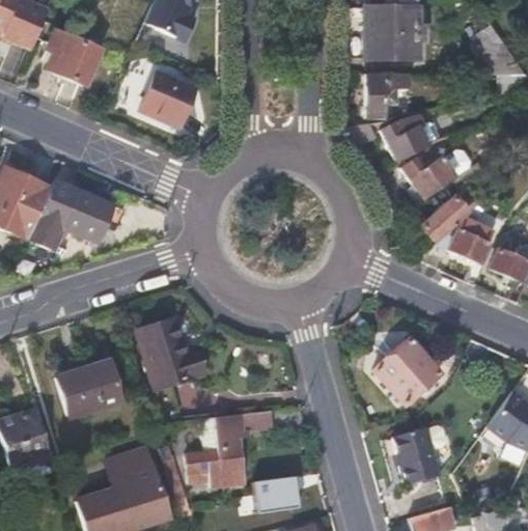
[(21,0),(0,0),(0,29),(10,33),(8,37),(31,48),(47,12),(21,0)]
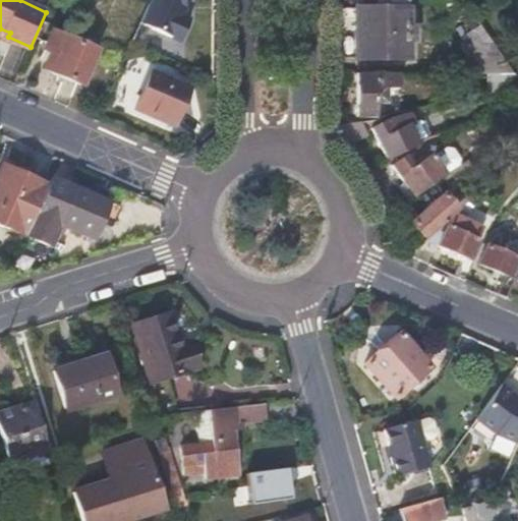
[(151,0),(142,21),(183,39),(192,17),(183,13),(189,0),(151,0)]
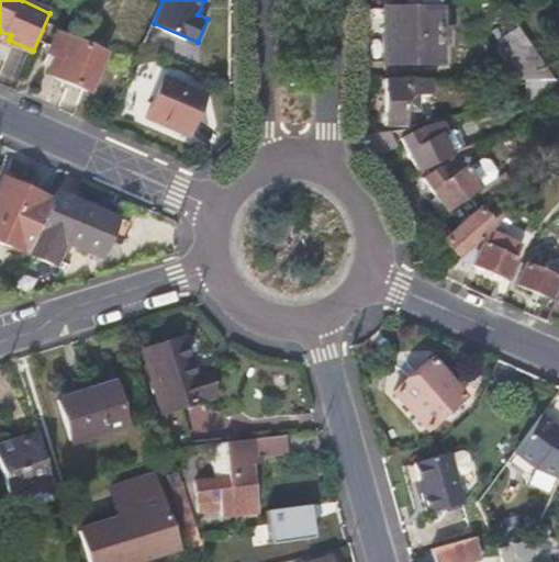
[(388,64),(443,64),(443,42),(449,42),(449,31),(443,31),(442,0),(414,0),(414,9),(388,9),(388,64)]
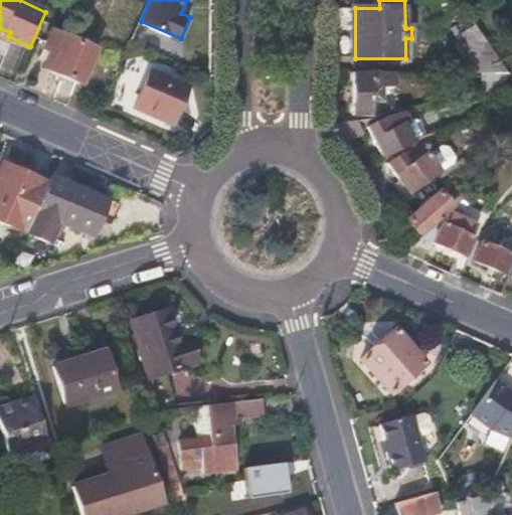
[(143,23),(137,36),(160,47),(166,34),(143,23)]
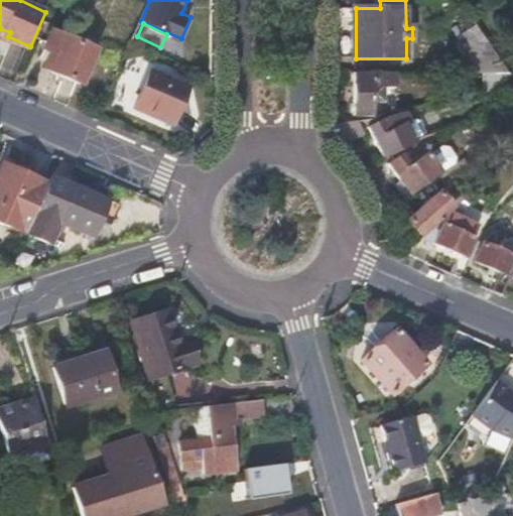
[(96,49),(53,29),(45,49),(50,52),(44,67),(82,84),(96,49)]
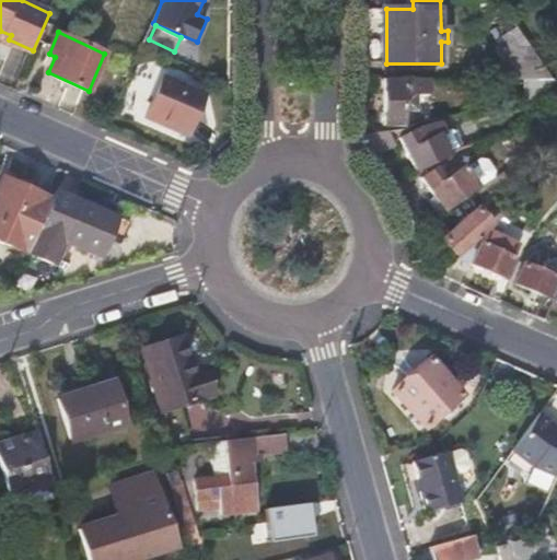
[(500,53),(514,79),(556,80),(523,32),(506,39),(510,48),(500,53)]
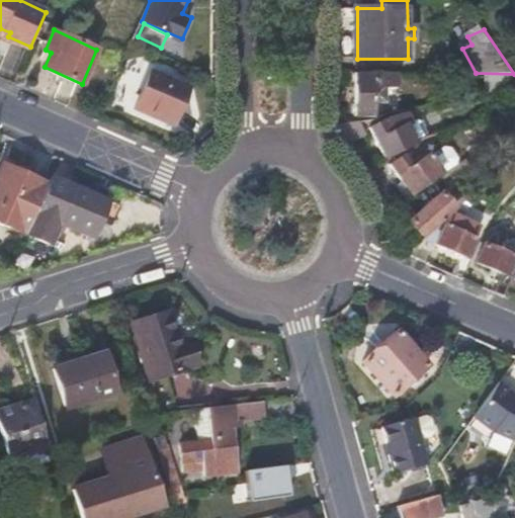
[(115,102),(135,109),(151,66),(132,59),(115,102)]
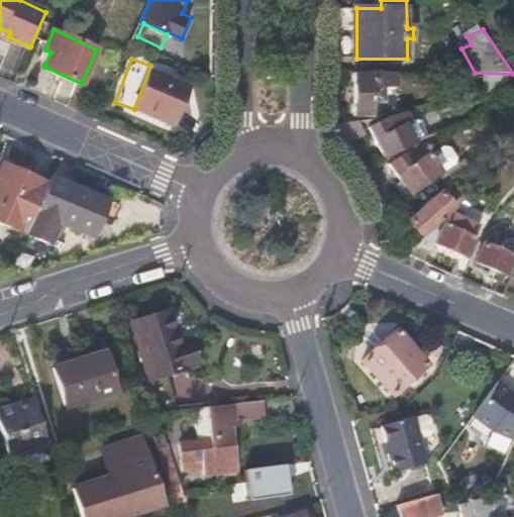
[(188,86),(151,71),(137,108),(174,123),(188,86)]
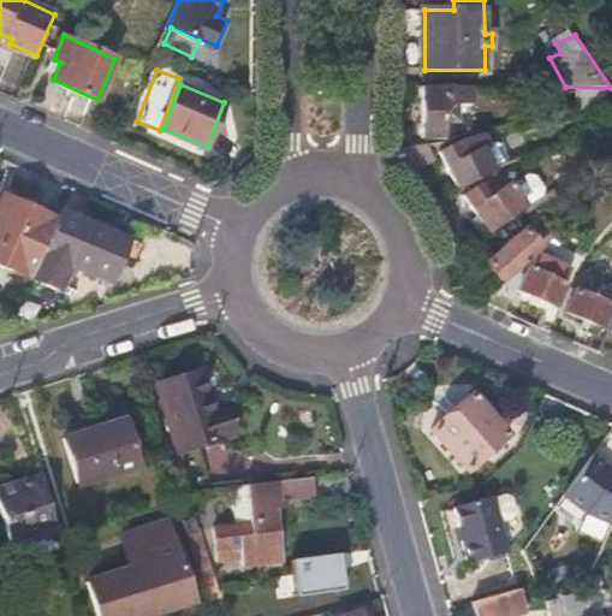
[(475,106),(475,87),(425,86),(426,137),(446,137),(446,123),(459,123),(459,107),(475,106)]
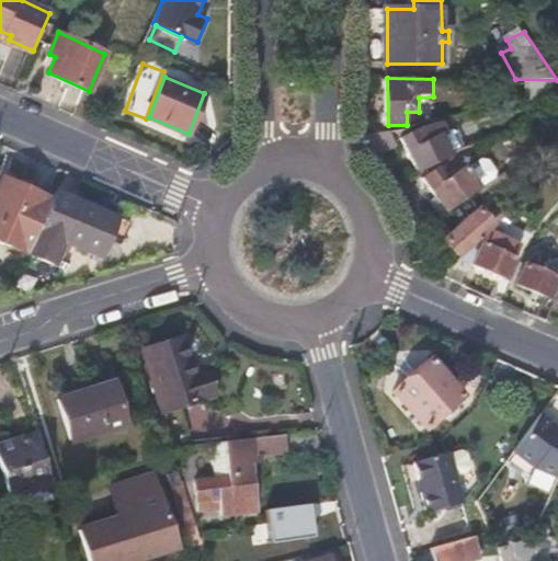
[(454,155),(437,128),(421,133),(405,139),(420,171),(454,155)]
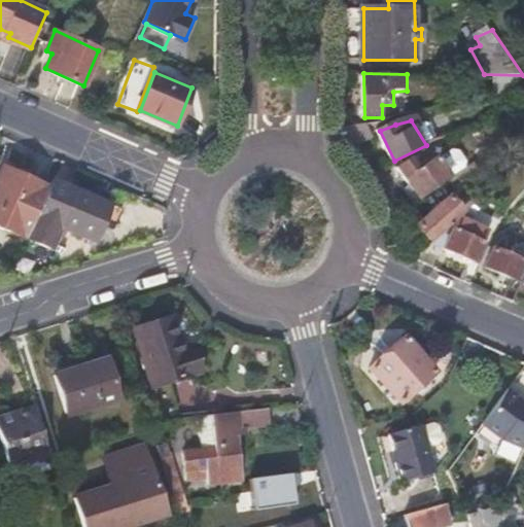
[(450,174),(440,160),(437,163),(429,153),(418,157),(396,168),(418,197),(450,174)]
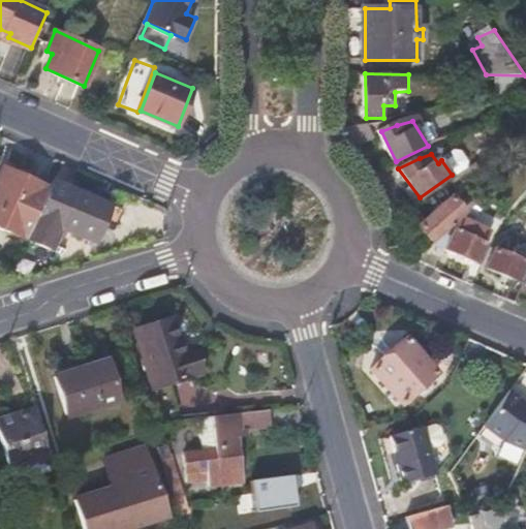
[(485,172),(478,161),(454,179),(461,191),(420,226),(433,242),(471,207),(472,209),(486,197),(473,182),(485,172)]
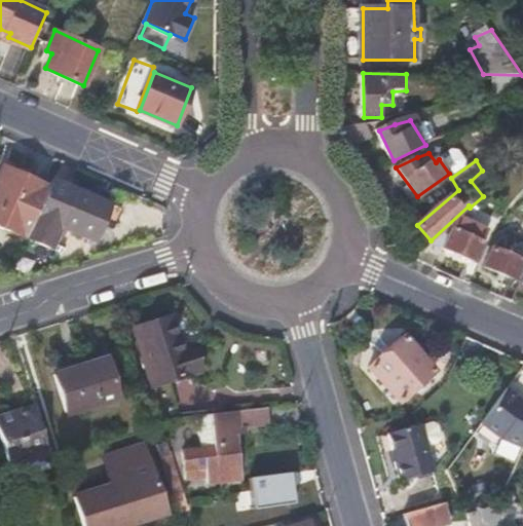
[(43,202),(48,187),(5,168),(0,179),(0,223),(28,236),(43,202)]
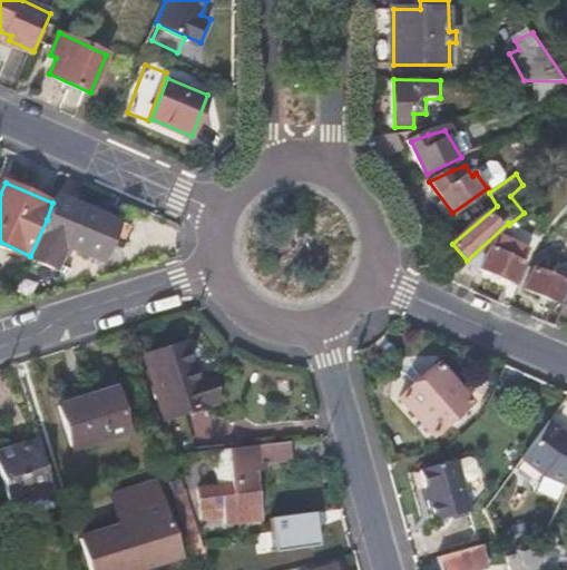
[(47,219),(30,256),(56,268),(66,245),(98,258),(107,242),(132,252),(139,235),(82,207),(81,210),(54,198),(52,203),(47,219)]
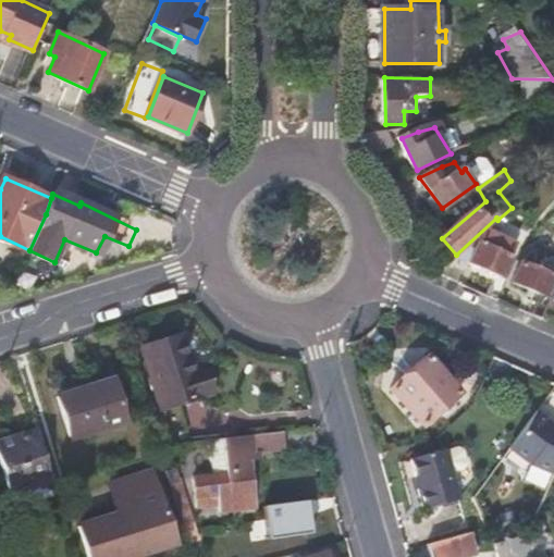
[(472,262),(482,237),(490,231),(487,231),(447,267),(467,274),(472,262)]
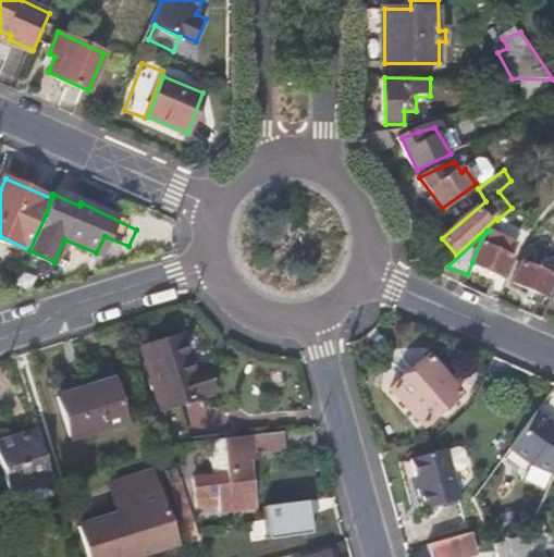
[(490,231),(482,237),(472,262),(504,276),(517,243),(490,231)]
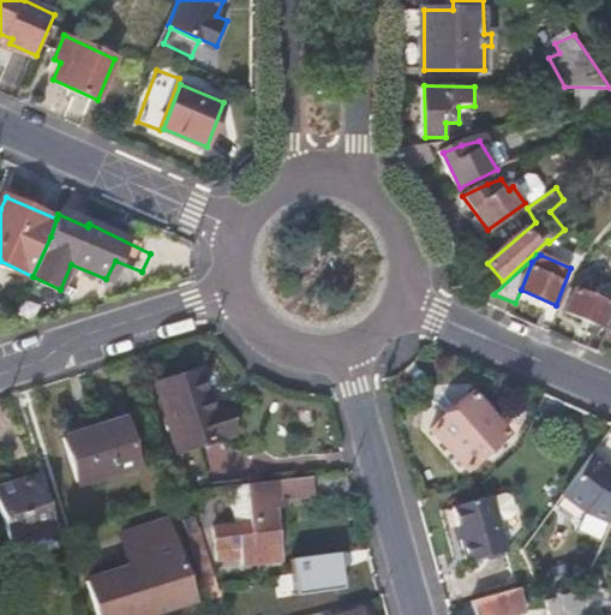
[(594,322),(585,345),(599,351),(610,324),(610,278),(593,269),(585,292),(576,288),(567,310),(594,322)]
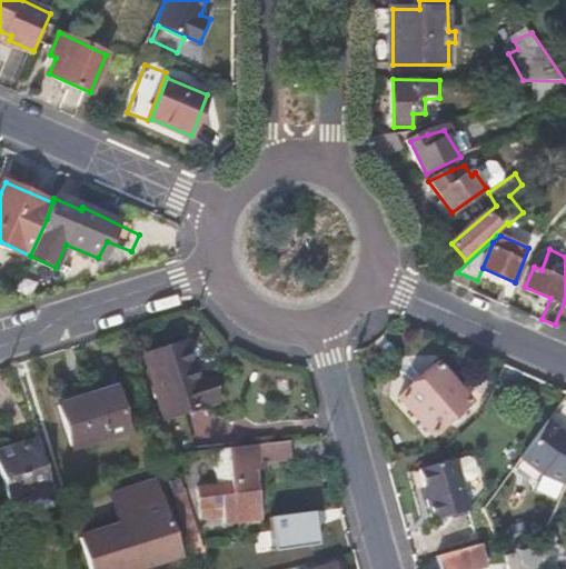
[(147,355),(167,416),(219,400),(210,375),(201,378),(189,341),(147,355)]
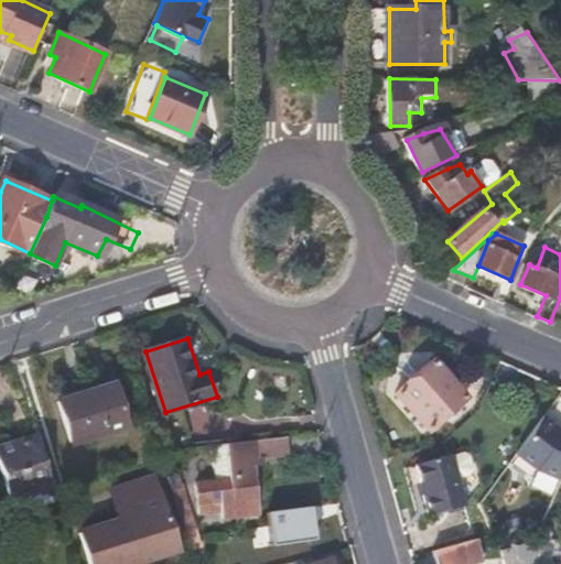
[(398,393),(431,430),(468,396),(435,360),(398,393)]
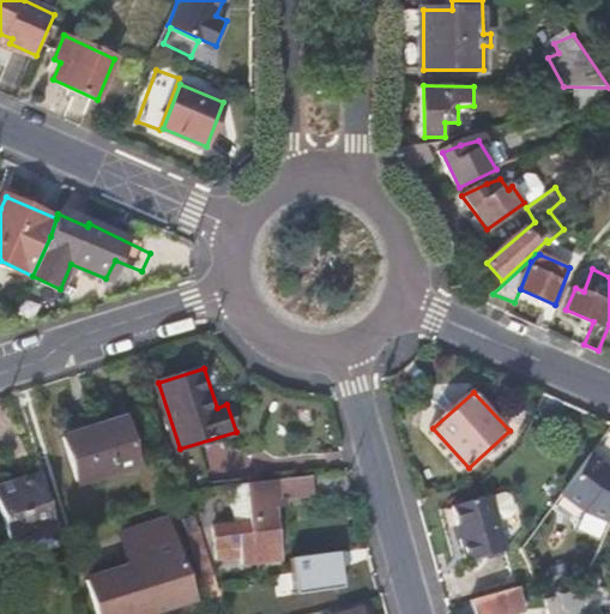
[(68,441),(80,481),(140,463),(128,423),(68,441)]
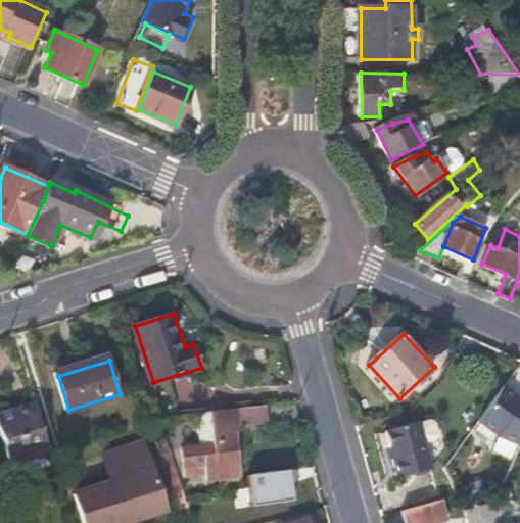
[(519,391),(511,413),(519,417),(519,391)]
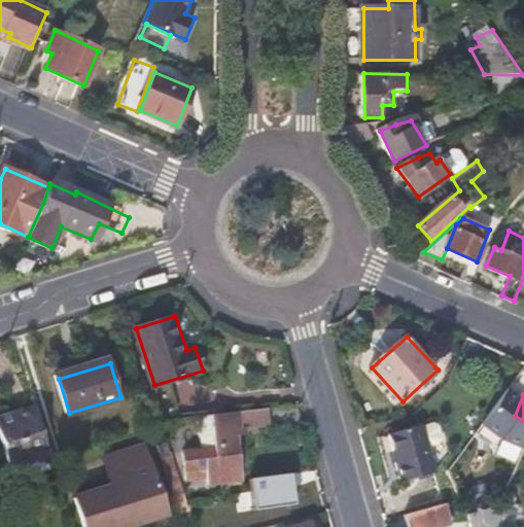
[(47,453),(32,407),(0,415),(0,434),(8,464),(47,453)]
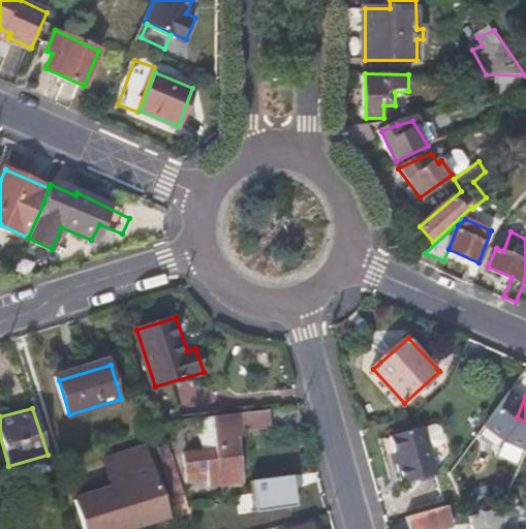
[(271,408),(242,412),(244,428),(272,425),(271,408)]
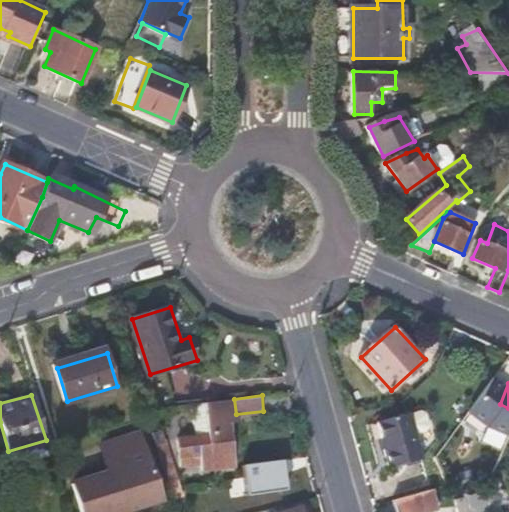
[(379,419),(392,468),(425,460),(417,431),(428,428),(430,423),(427,412),(423,409),(411,412),(411,411),(379,419)]
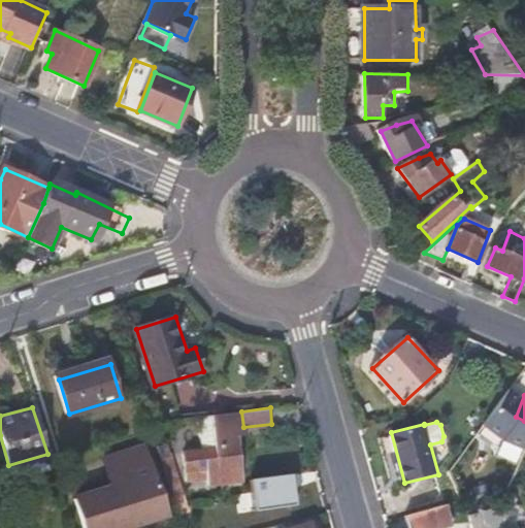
[(175,499),(188,497),(169,443),(159,447),(175,499)]
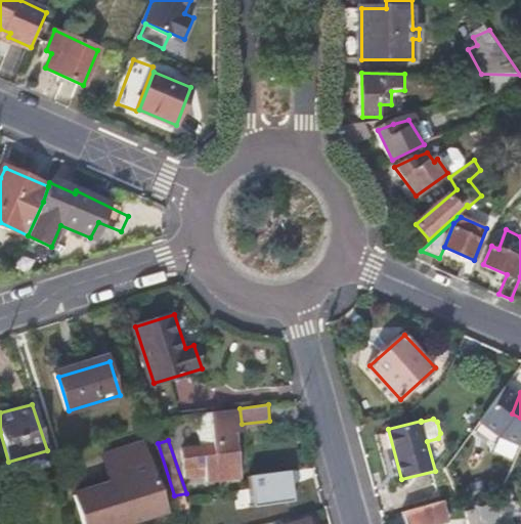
[(184,447),(187,476),(207,474),(208,479),(242,476),(237,442),(184,447)]
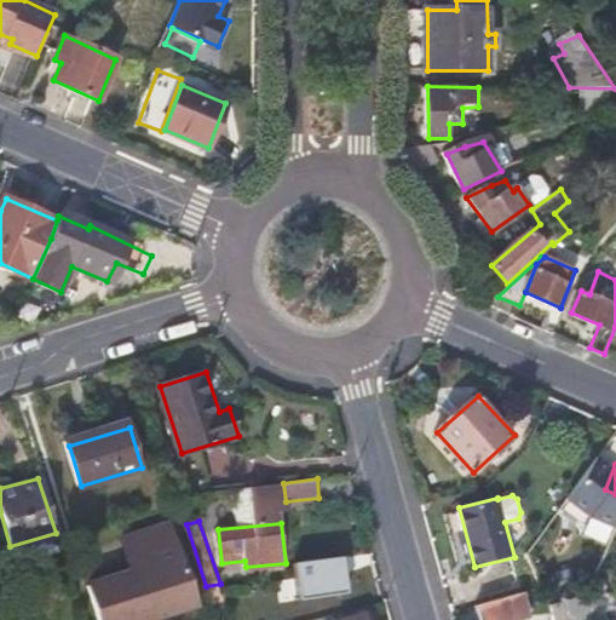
[(131,539),(138,560),(144,558),(148,569),(92,585),(103,619),(151,619),(199,606),(173,526),(131,539)]
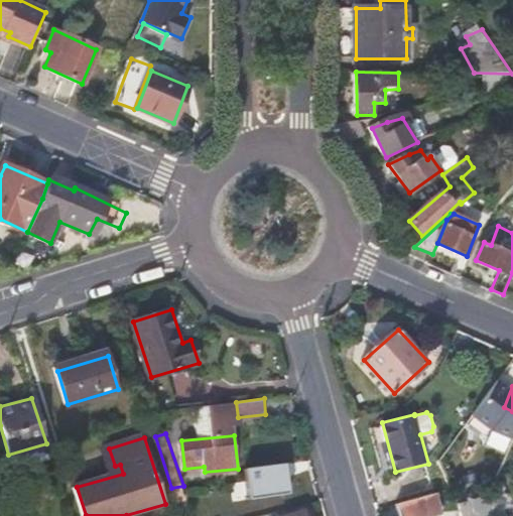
[(247,483),(255,507),(304,492),(300,479),(278,484),(276,476),(247,483)]
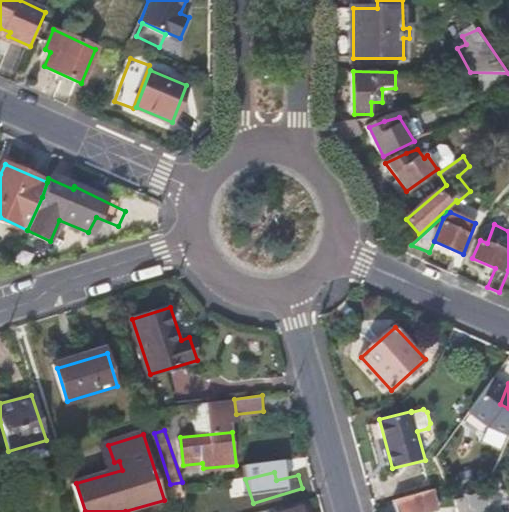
[(170,484),(175,499),(186,496),(182,482),(170,484)]
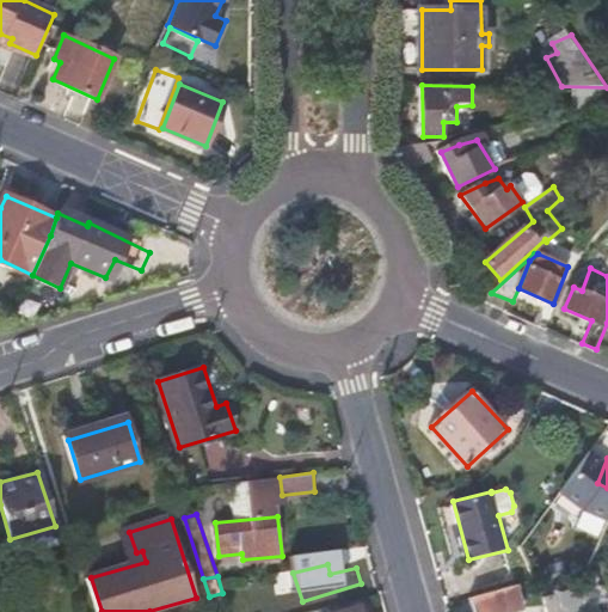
[(519,583),(471,597),(476,611),(503,611),(526,605),(519,583)]
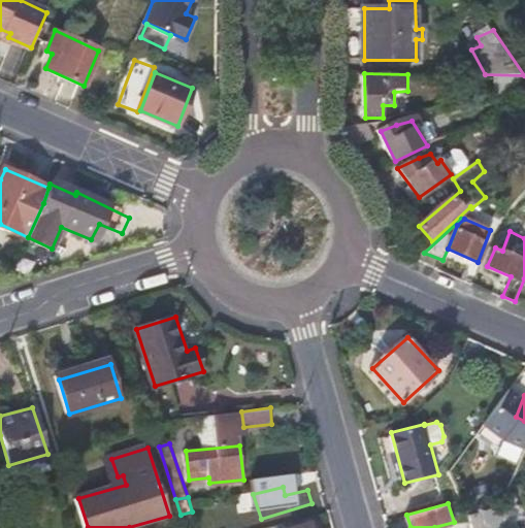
[(511,527),(504,505),(471,516),(473,527),(511,527)]
